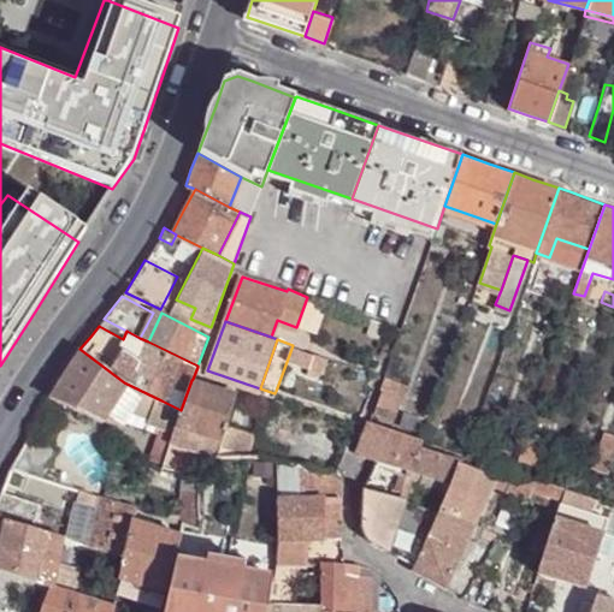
[(314,352),(293,345),(288,358),(310,367),(314,352)]
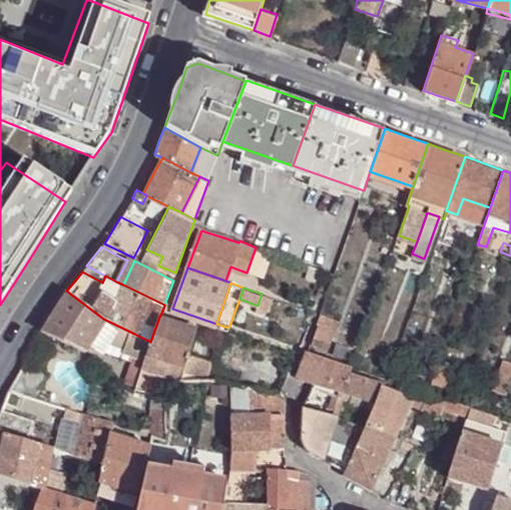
[(100,333),(96,330),(103,319),(66,291),(41,330),(84,351),(86,349),(89,350),(100,333)]
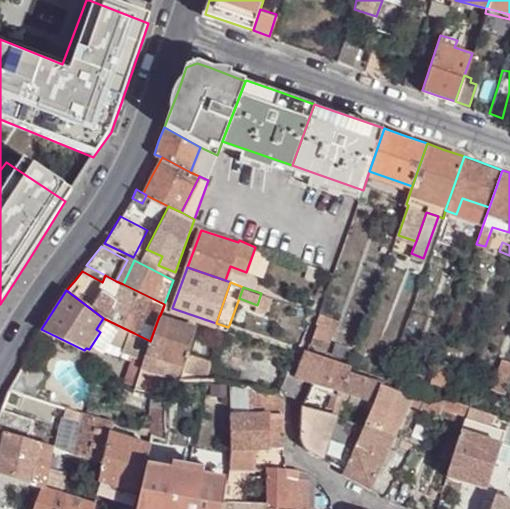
[(185,378),(203,378),(209,362),(187,353),(196,329),(160,315),(159,316),(150,341),(140,367),(140,369),(163,378),(185,378)]
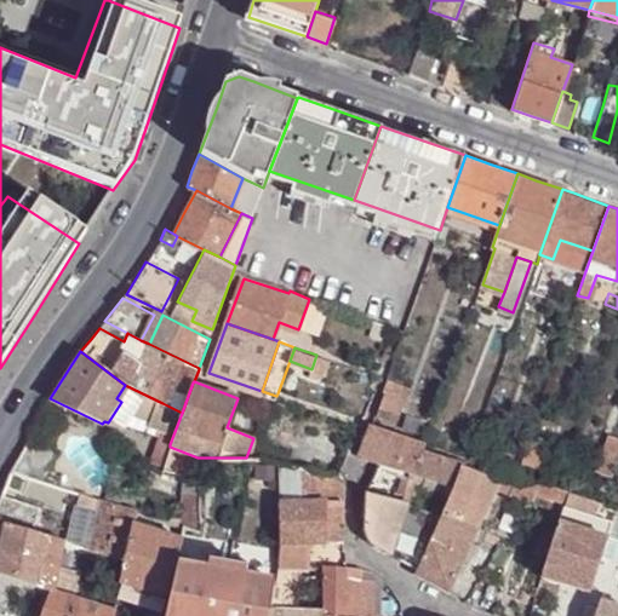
[(405,398),(385,392),(378,415),(398,421),(405,398)]
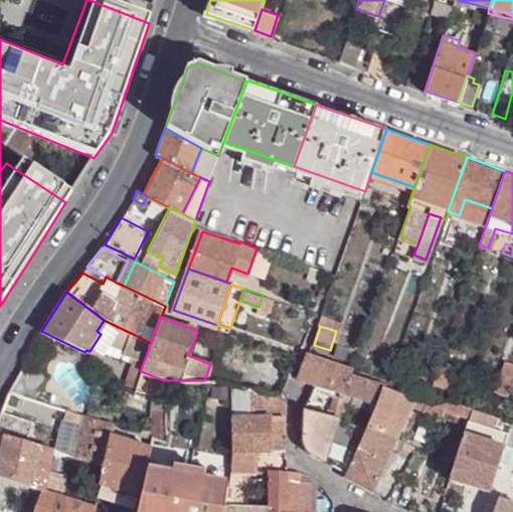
[(141,369),(151,343),(135,335),(128,354),(136,358),(133,366),(141,369)]
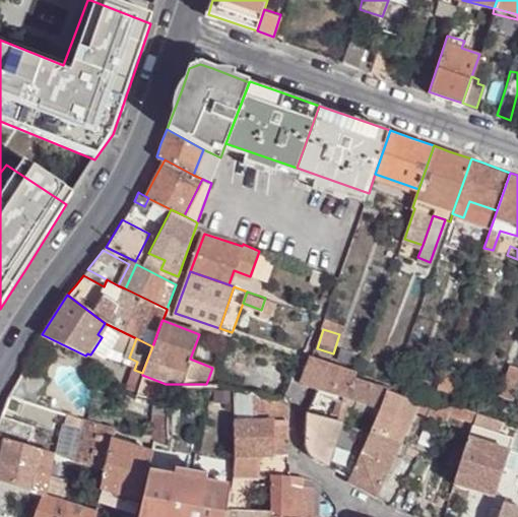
[(391,383),(311,356),(304,382),(383,408),(389,389),(391,383)]
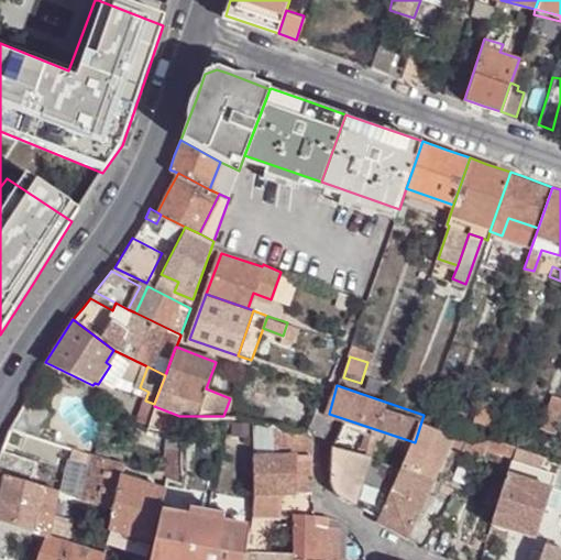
[(146,426),(180,437),(179,416),(154,406),(146,426)]
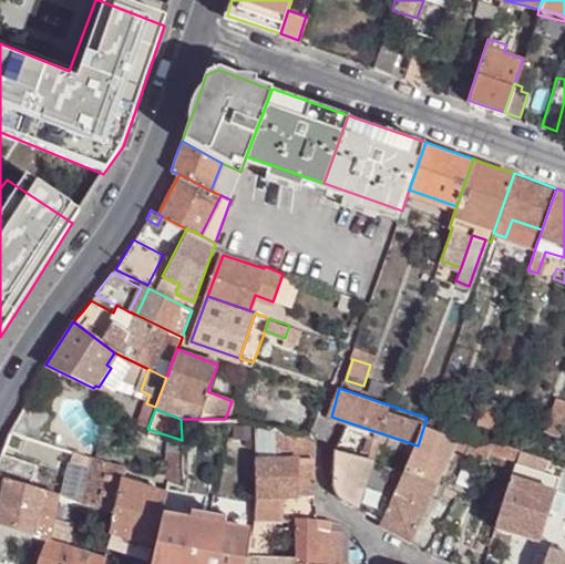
[(249,411),(247,421),(255,423),(267,426),(269,416),(249,411)]
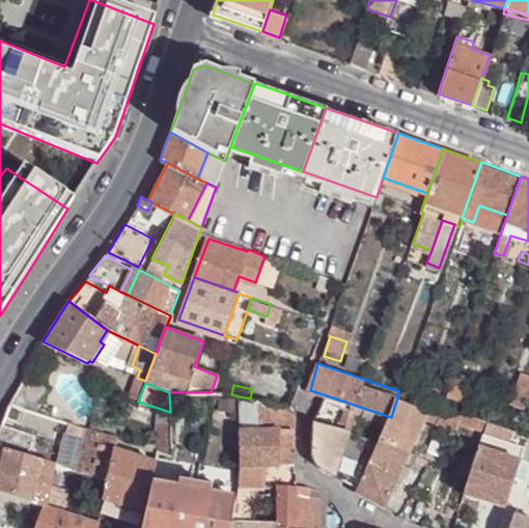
[(483,428),(486,419),(479,416),(399,391),(397,397),(426,411),(423,418),(454,428),(457,420),(483,428)]
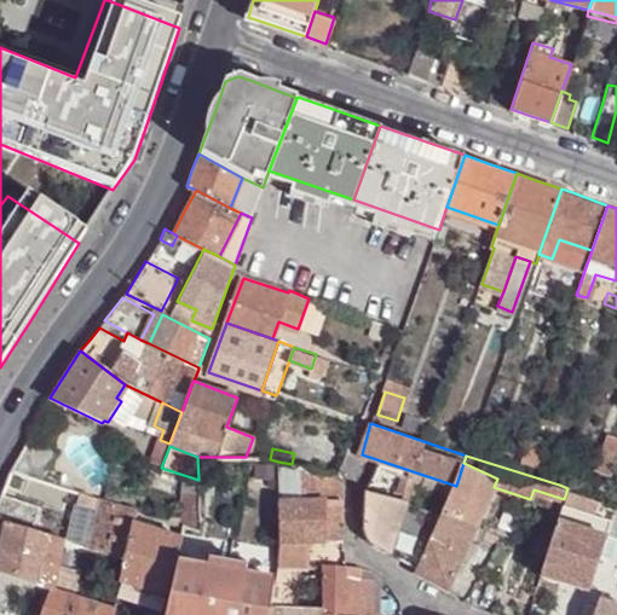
[(292,464),(278,462),(277,543),(341,541),(345,475),(292,464)]
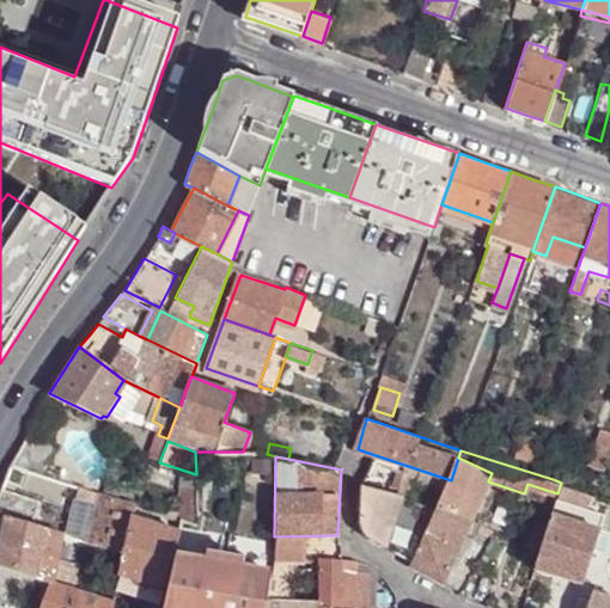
[(492,473),(458,458),(451,480),(439,507),(473,520),(481,503),(488,481),(492,473)]
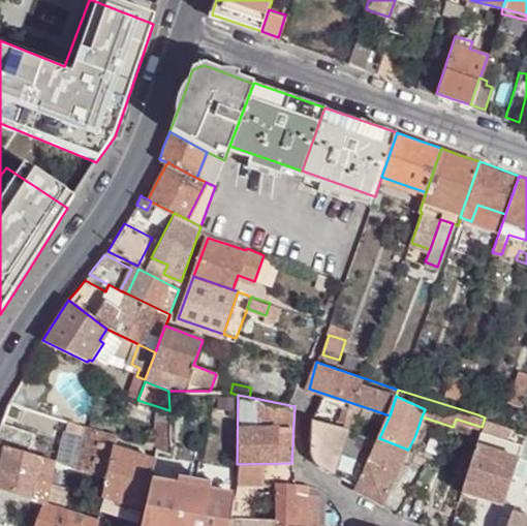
[(114,435),(70,421),(55,416),(54,424),(68,429),(61,463),(96,473),(105,476),(112,445),(114,435)]
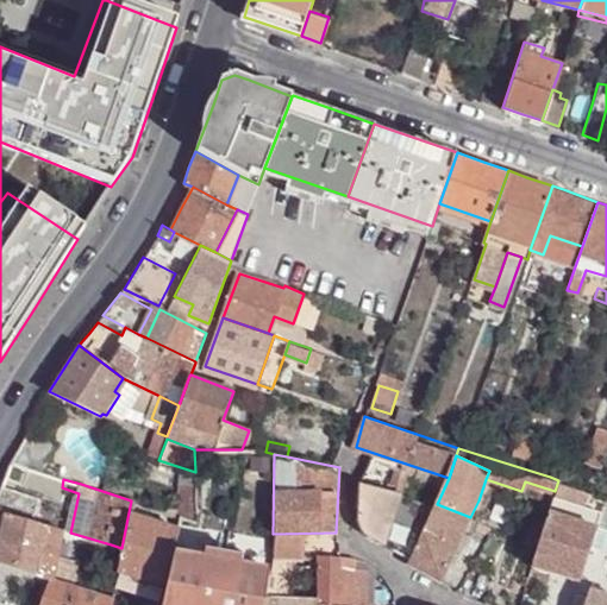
[(555,491),(552,496),(539,537),(536,550),(533,558),(555,563),(562,566),(581,572),(600,511),(564,499),(569,483),(558,480),(555,491)]
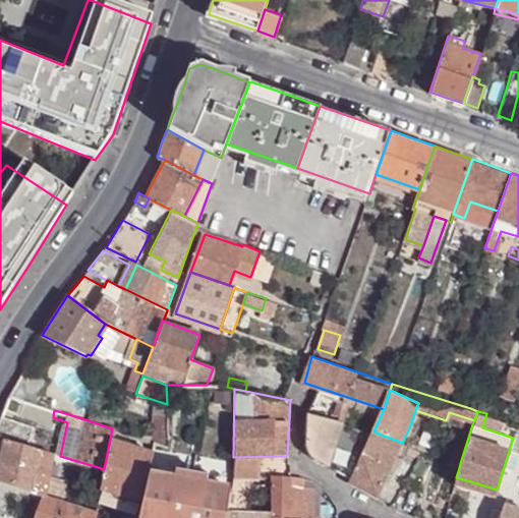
[(330,465),(327,464),(334,448),(342,452),(335,468),(334,468),(333,470),(348,478),(349,478),(372,435),(344,424),(309,412),(304,446),(307,454),(313,459),(327,466),(329,468),(330,465)]
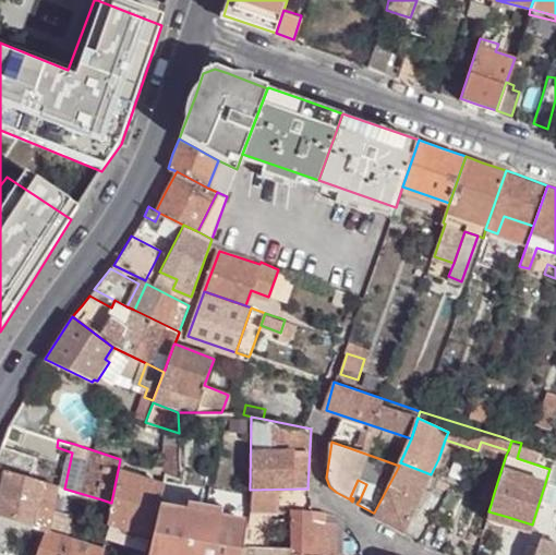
[(0,469),(29,478),(37,456),(0,445),(0,469)]
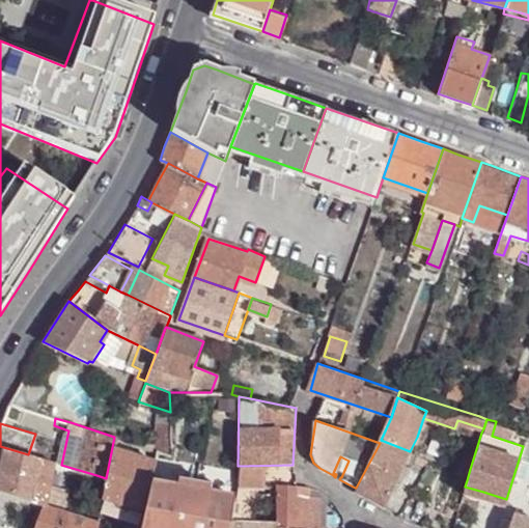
[(381,440),(380,443),(356,488),(355,488),(353,491),(382,506),(410,451),(381,440)]
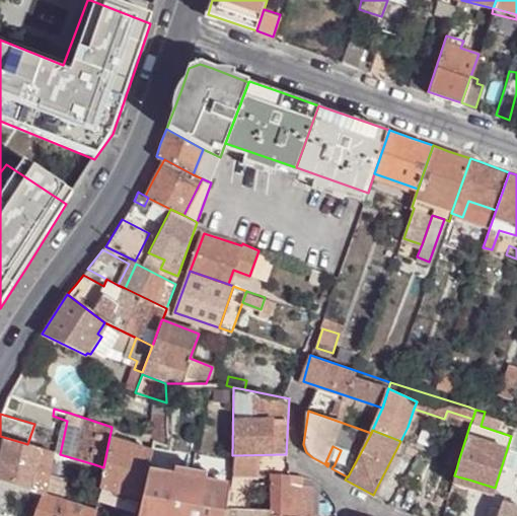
[(27,444),(0,436),(0,480),(14,485),(41,493),(43,494),(47,475),(51,452),(27,444)]
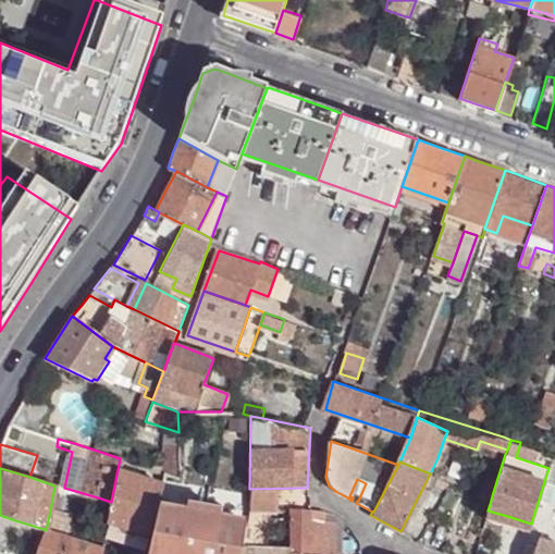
[(161,483),(118,469),(111,502),(107,524),(109,524),(128,530),(147,536),(149,537),(161,483)]
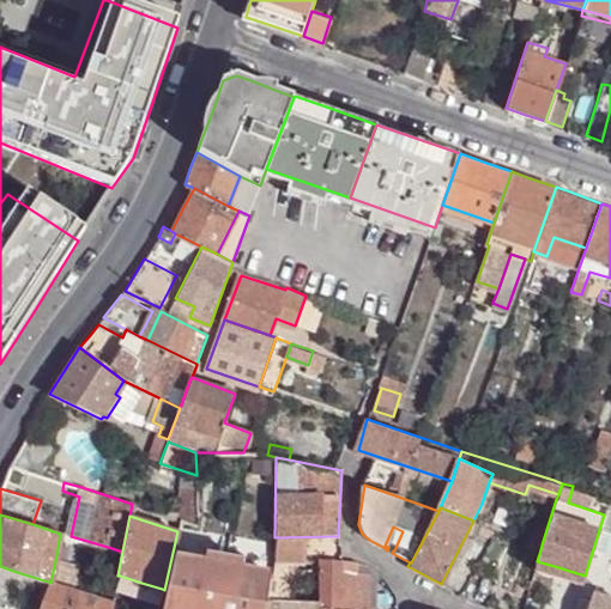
[(179,530),(177,531),(164,590),(159,608),(265,608),(266,600),(273,558),(274,544),(179,530)]
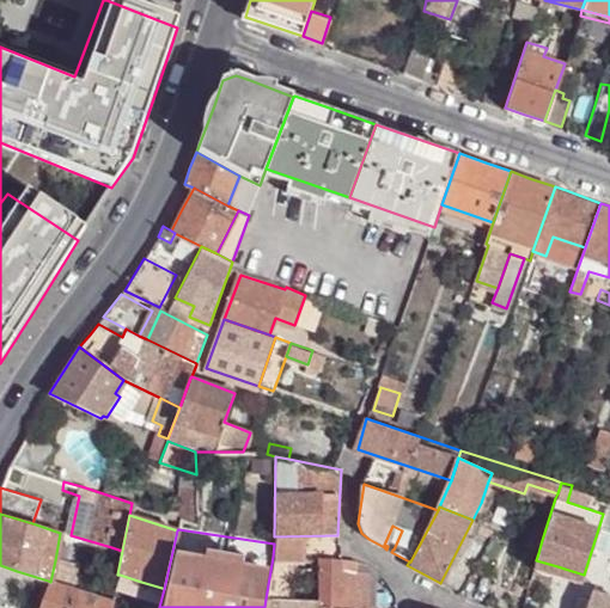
[(117,575),(122,551),(111,547),(101,597),(113,601),(117,575)]
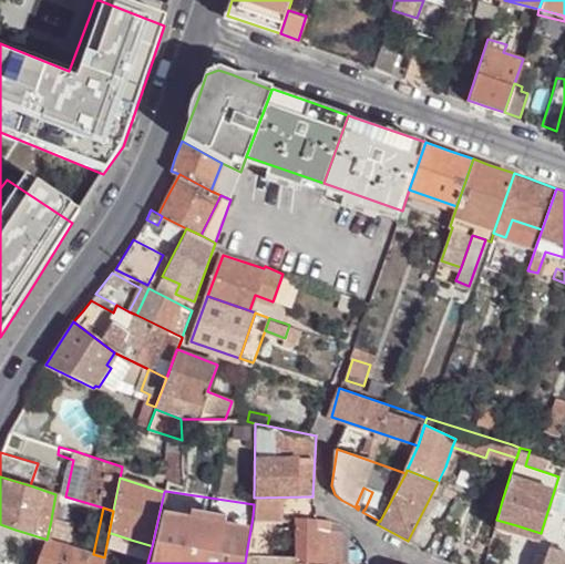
[(275,518),(253,516),(246,555),(270,556),(275,518)]
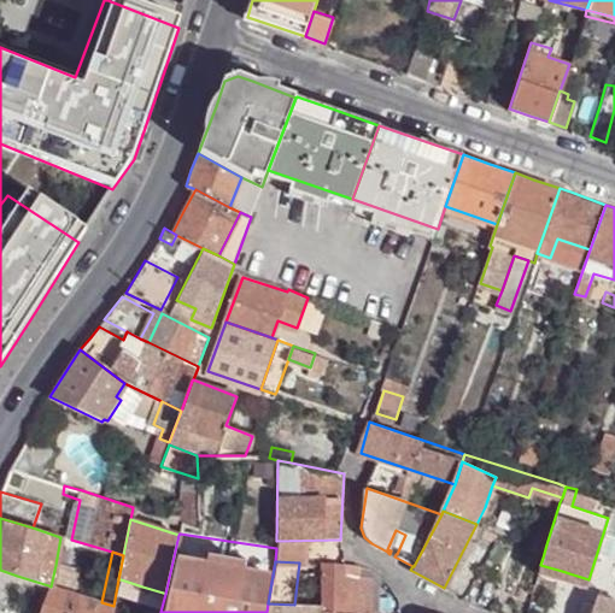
[(323,612),(376,612),(376,611),(372,611),(372,577),(359,576),(361,566),(344,564),(344,565),(323,564),(323,607),(323,612)]
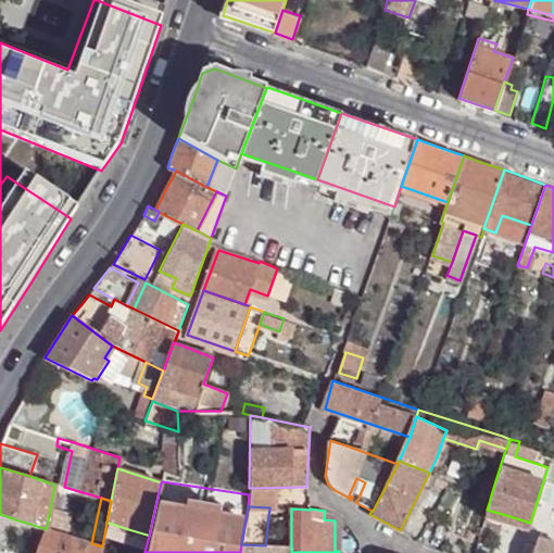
[(46,529),(63,535),(66,520),(67,515),(50,510),(46,529)]
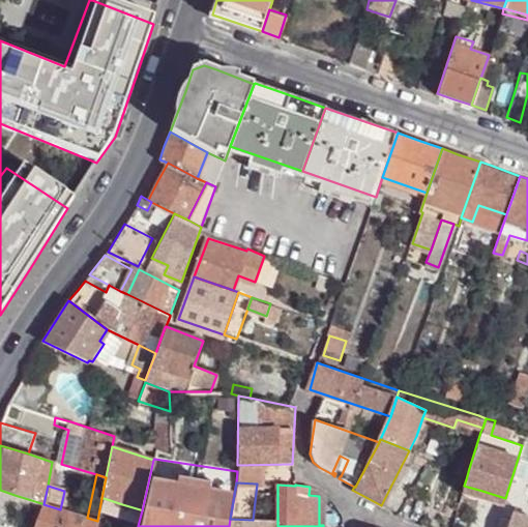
[(318,490),(310,487),(309,495),(319,496),(319,525),(323,525),(322,492),(318,490)]
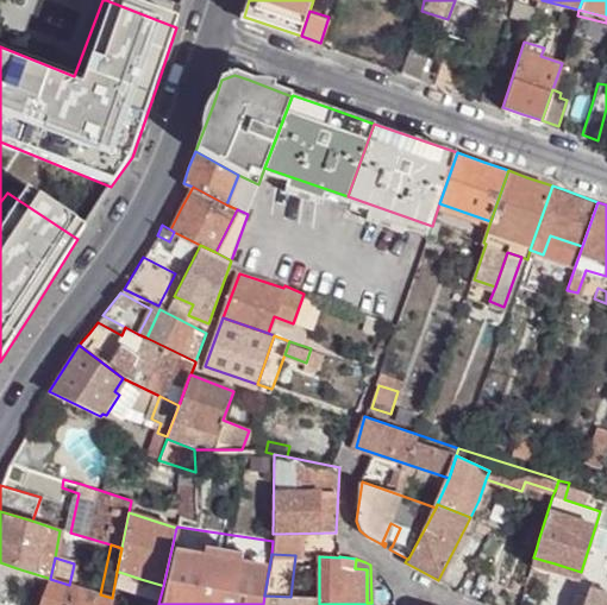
[(0,596),(7,598),(17,568),(0,562),(0,596)]
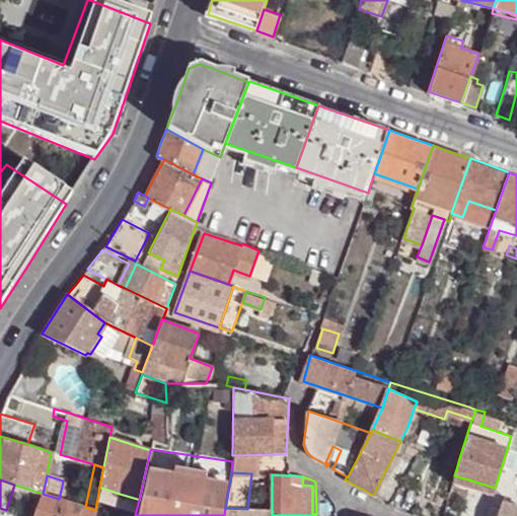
[(59,499),(66,501),(69,489),(62,486),(59,499)]
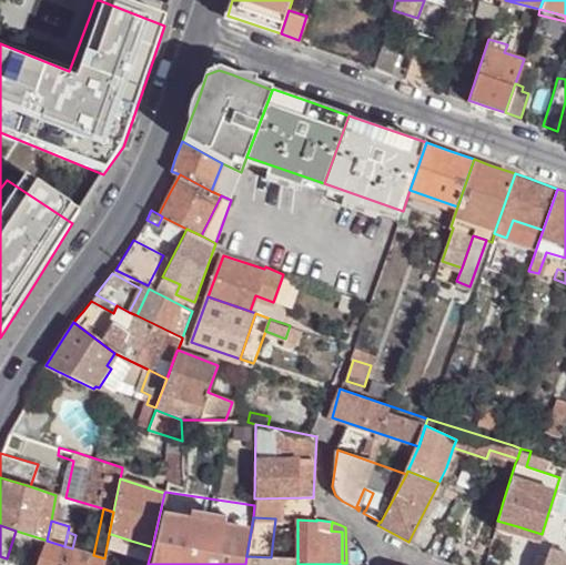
[(147,557),(150,546),(131,541),(111,534),(109,545),(147,557)]
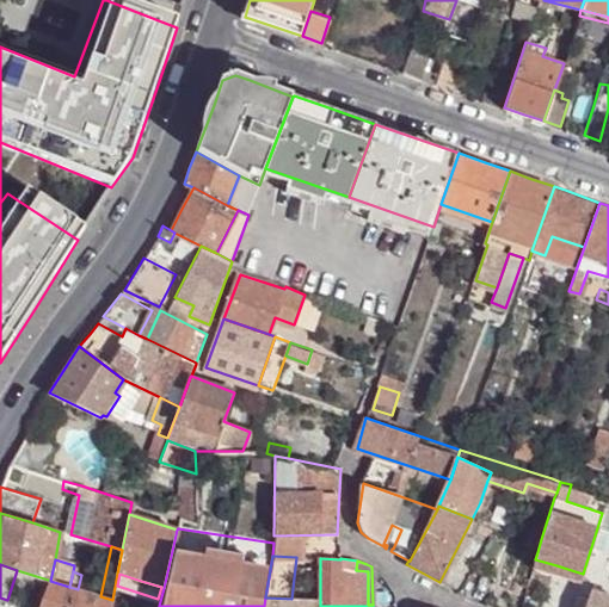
[(456,592),(462,581),(451,576),(447,586),(456,592)]
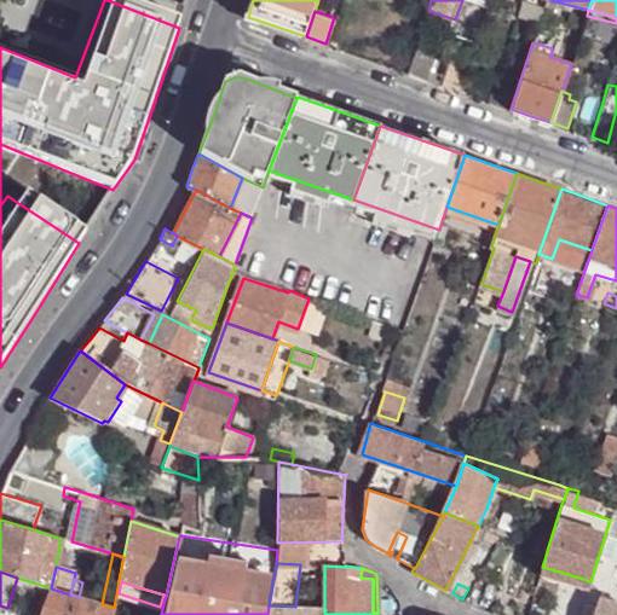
[(111,614),(114,608),(102,604),(79,597),(70,595),(51,589),(48,587),(39,614),(111,614)]
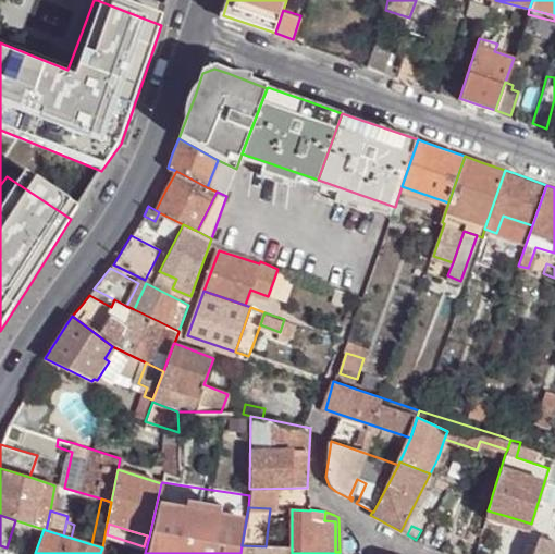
[(554,553),(554,544),(538,539),(533,553),(554,553)]
